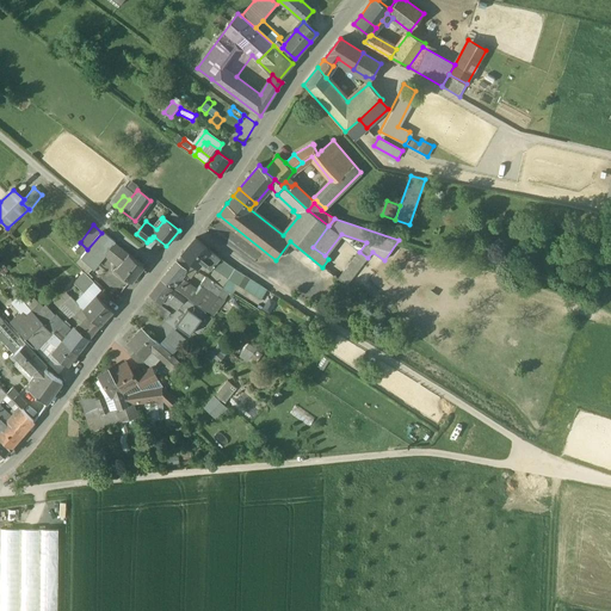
[(116,242),(103,232),(102,233),(87,250),(81,258),(92,269),(115,242),(116,242)]
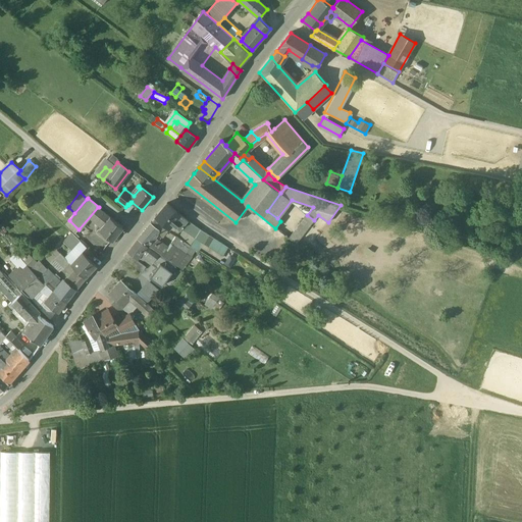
[(188,220),(167,204),(155,217),(168,228),(172,224),(179,230),(181,227),(188,220)]
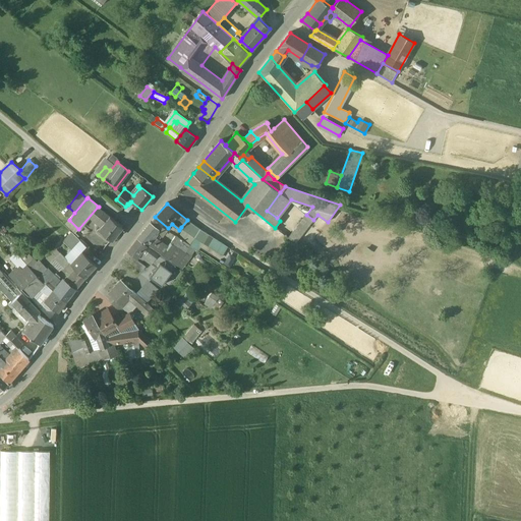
[(68,207),(63,213),(69,220),(74,213),(68,207)]
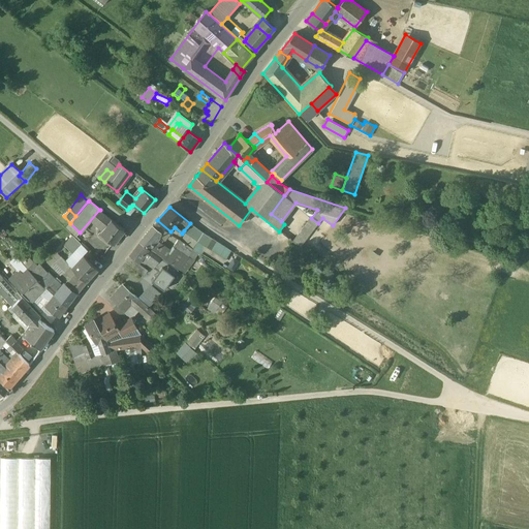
[(99,210),(94,216),(99,221),(104,214),(99,210)]
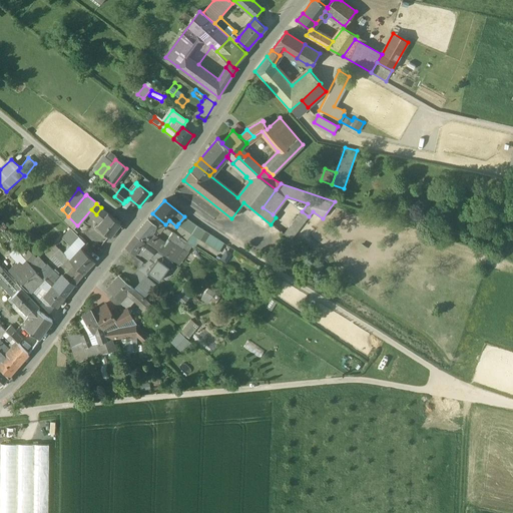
[(101,207),(96,214),(103,219),(108,213),(101,207)]
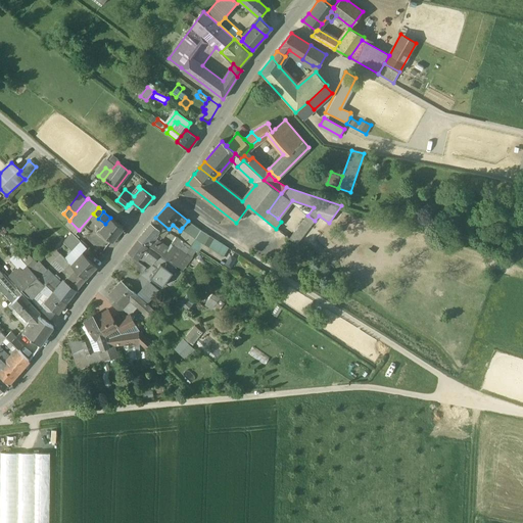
[(307,216),(289,238),(296,244),(315,221),(307,216)]
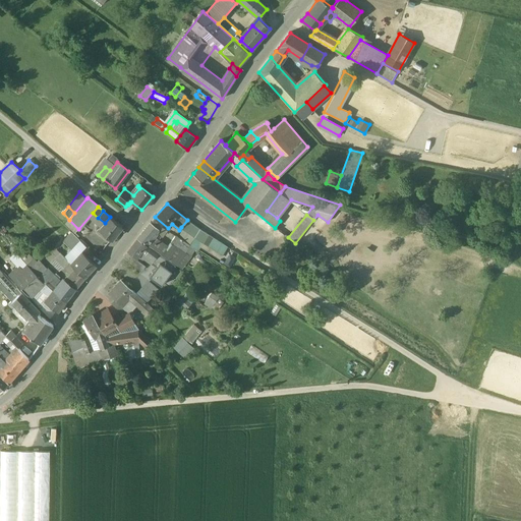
[(105,223),(100,229),(112,239),(122,227),(110,217),(105,223)]
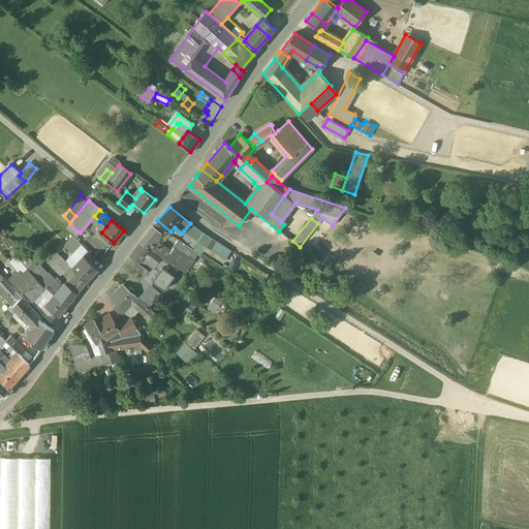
[(170,231),(157,220),(153,225),(160,231),(161,235),(164,240),(170,231)]
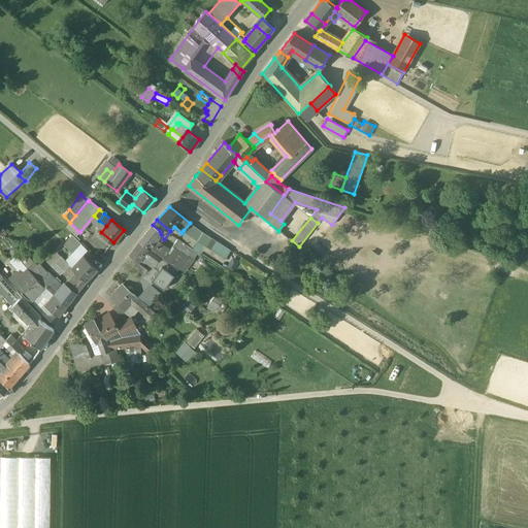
[(203,233),(190,223),(184,230),(198,240),(203,233)]
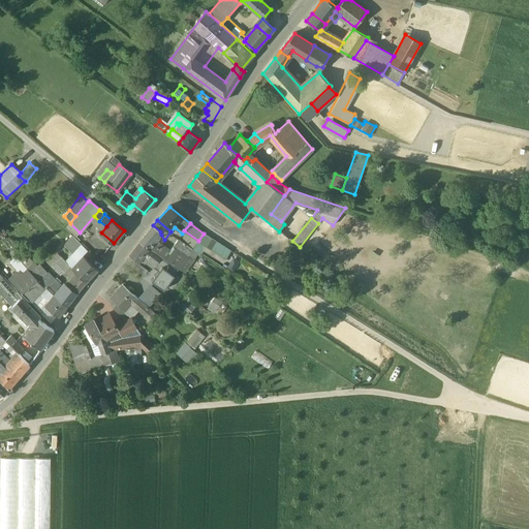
[(160,231),(153,225),(139,242),(141,243),(141,242),(147,247),(155,251),(159,245),(164,240),(161,235),(160,231)]
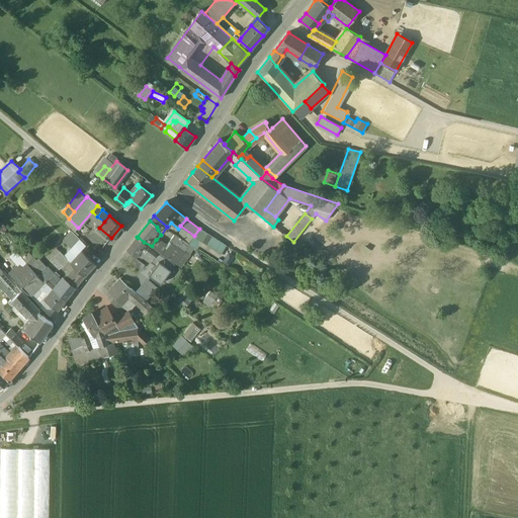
[(189,244),(196,249),(201,241),(206,233),(199,229),(194,236),(189,244)]
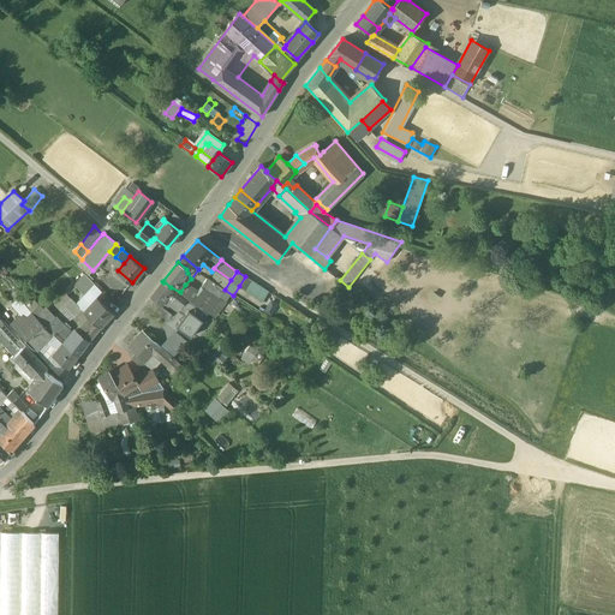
[(85,275),(76,286),(84,294),(89,290),(94,284),(85,275)]
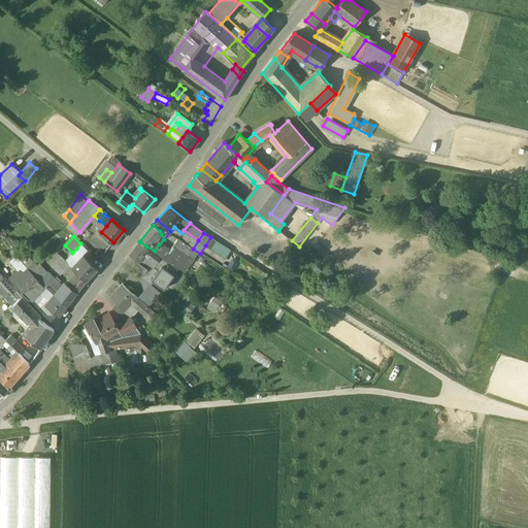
[(231,250),(210,237),(205,245),(226,258),(231,250)]
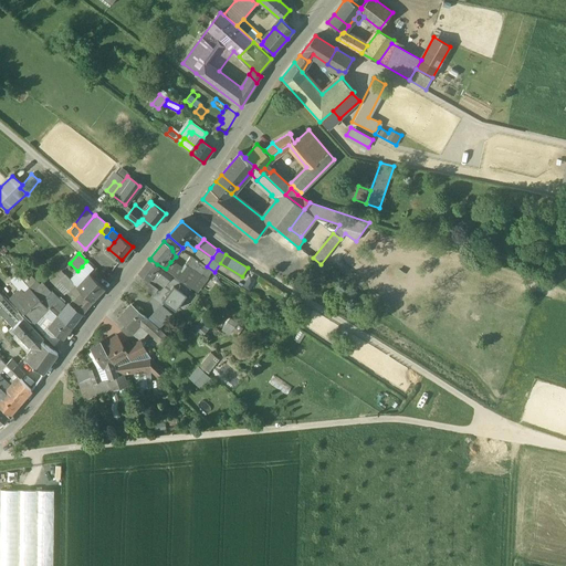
[(191,255),(186,264),(201,274),(207,266),(191,255)]
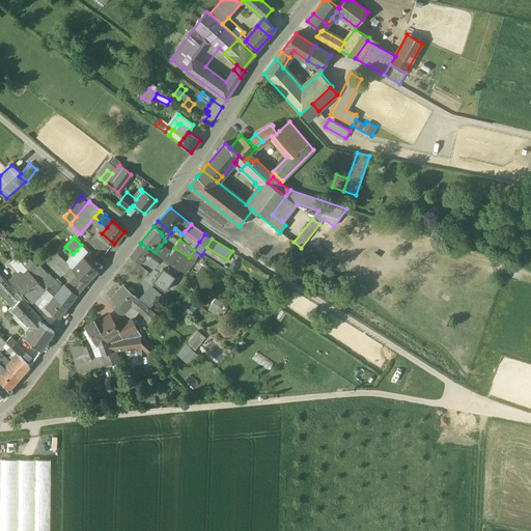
[(168,263),(140,244),(127,261),(144,275),(147,271),(144,268),(149,259),(163,269),(163,270),(168,263)]
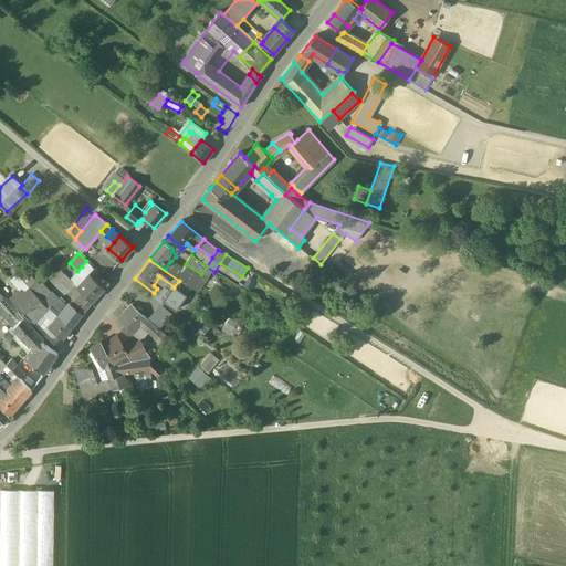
[(181,270),(170,262),(166,269),(171,273),(179,279),(197,291),(201,284),(181,270)]
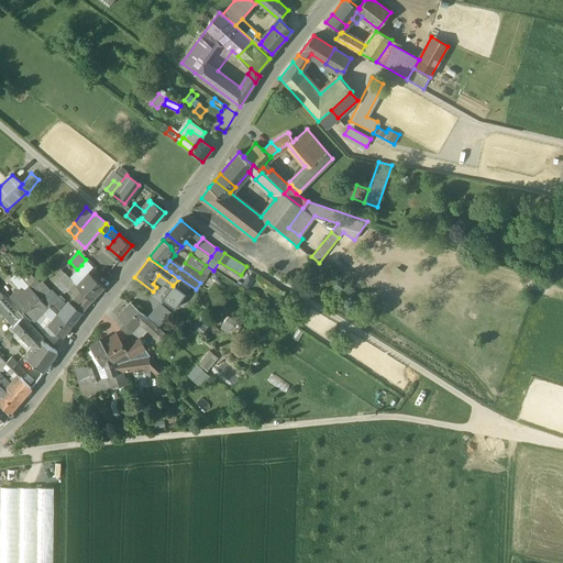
[(200,273),(185,263),(180,268),(200,283),(206,276),(200,273)]
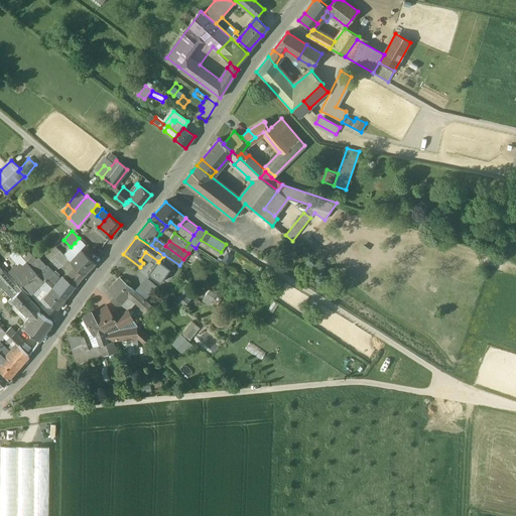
[(71,247),(63,255),(69,260),(71,261),(81,250),(75,243),(71,247)]
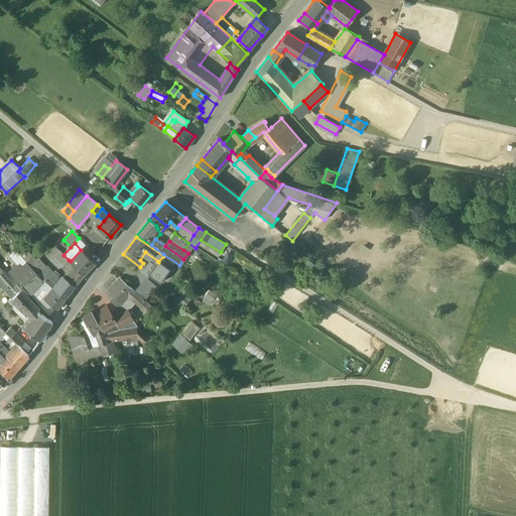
[(96,262),(82,249),(81,250),(71,261),(84,274),(96,262)]
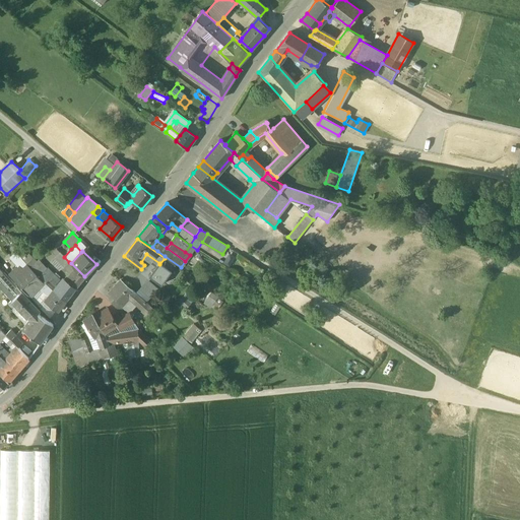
[(27,265),(24,262),(16,253),(11,257),(22,269),(27,265)]
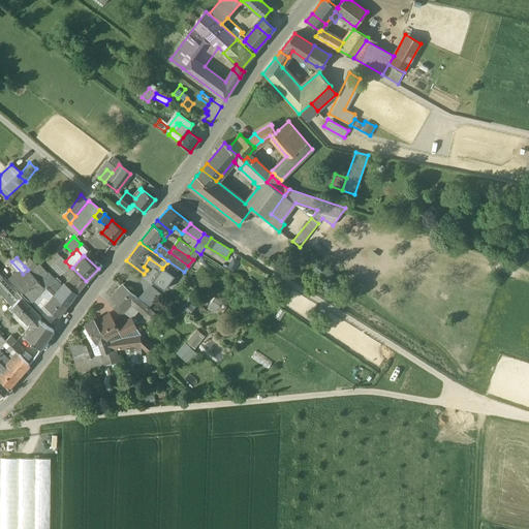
[(65,261),(61,257),(55,262),(65,272),(70,267),(65,261)]
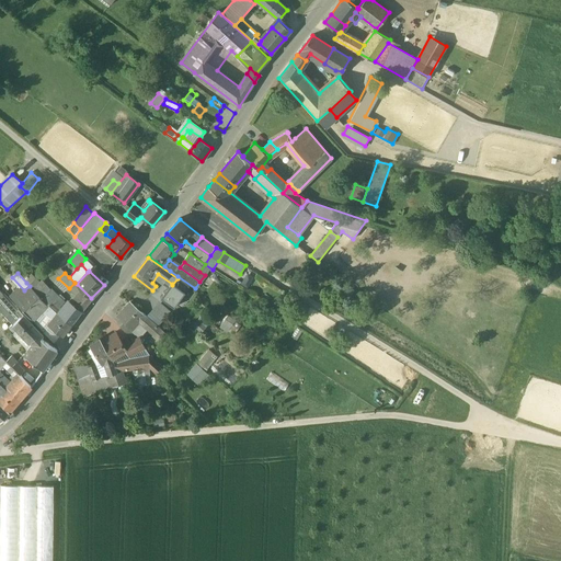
[(32,275),(26,279),(33,287),(38,283),(32,275)]
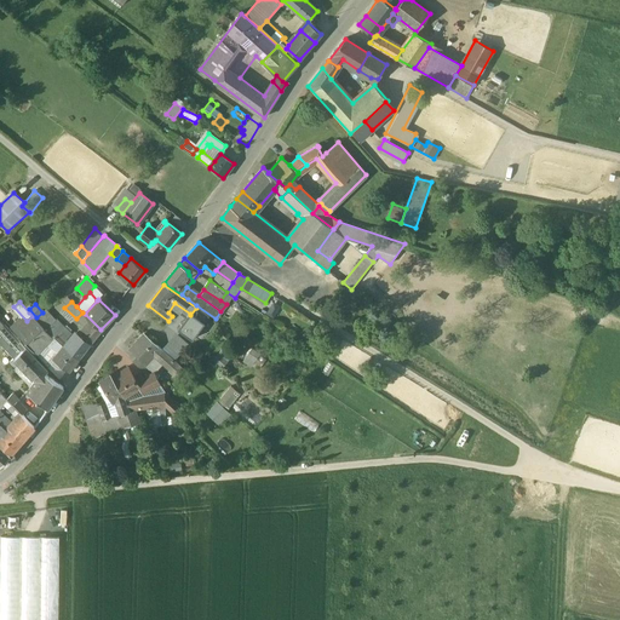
[(196,308),(190,315),(190,314),(188,317),(190,319),(181,331),(188,336),(202,316),(205,314),(196,308)]
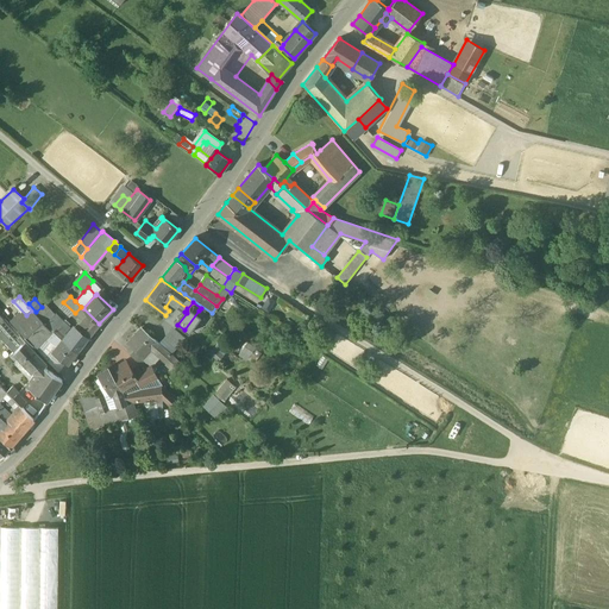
[(51,331),(43,322),(44,321),(32,311),(26,315),(14,326),(35,349),(48,336),(52,331),(51,331)]
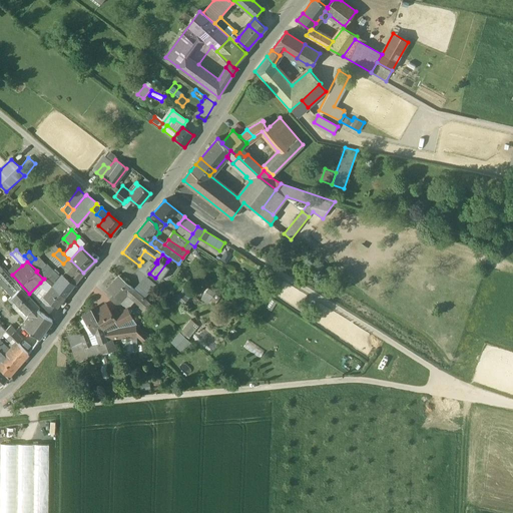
[(54,272),(47,265),(38,273),(43,278),(54,288),(59,281),(52,274),(54,272)]
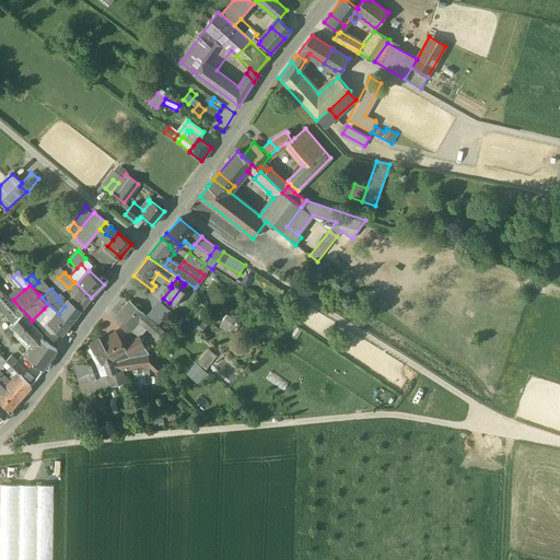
[(91,299),(84,292),(80,298),(86,304),(91,299)]
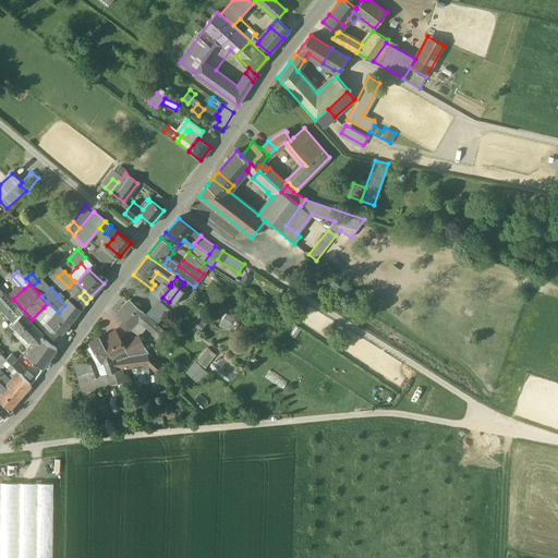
[(73,303),(70,300),(64,305),(59,313),(71,323),(86,303),(80,296),(74,303),(73,302),(73,303)]
